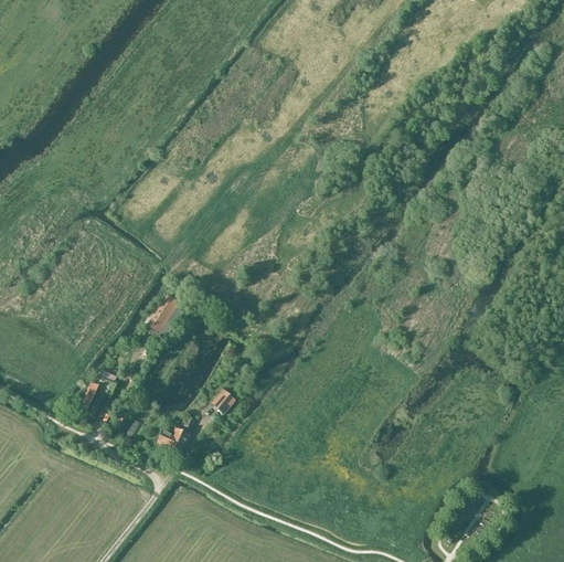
[(188,307),(168,294),(147,325),(159,333),(166,325),(172,329),(188,307)]
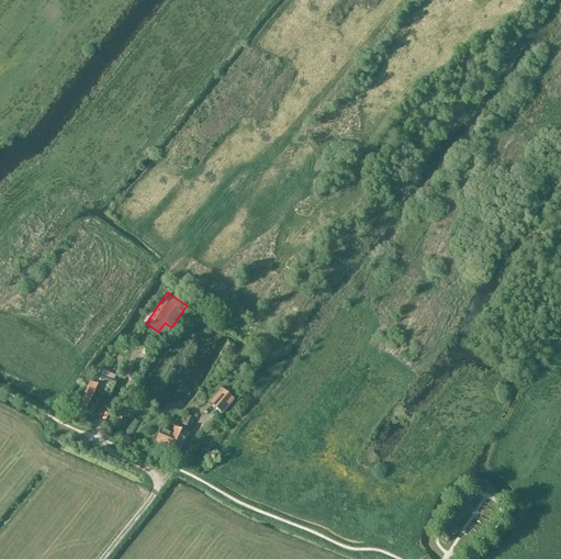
[(188,322),(193,326),(200,316),(193,312),(188,322)]
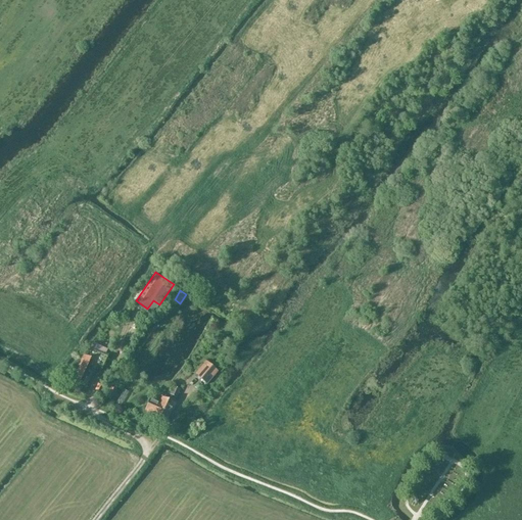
[(125,344),(131,348),(136,340),(129,336),(125,344)]
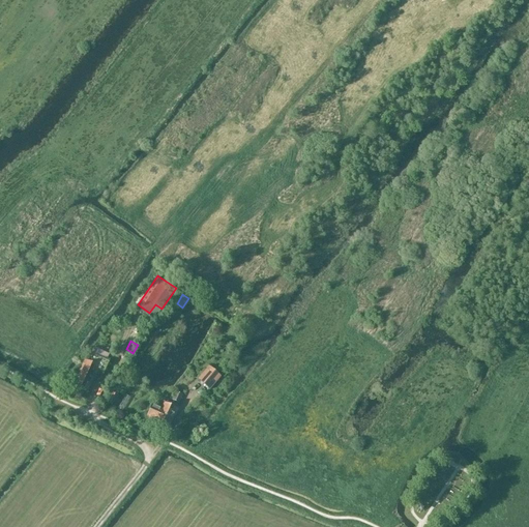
[(85,358),(83,362),(80,371),(81,372),(76,382),(88,387),(93,376),(94,377),(98,370),(103,372),(109,359),(92,353),(89,360),(85,358)]
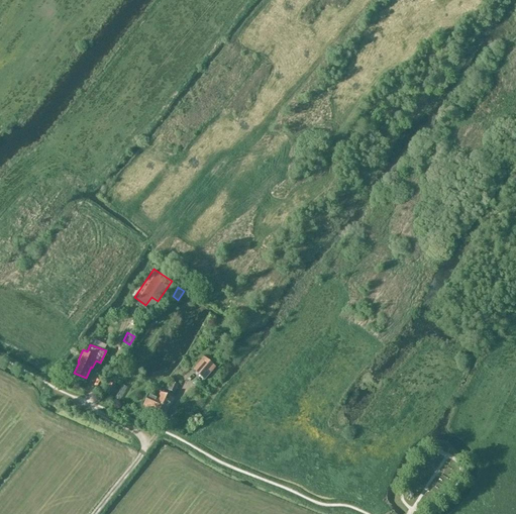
[(137,348),(132,345),(131,344),(121,362),(126,366),(137,348)]
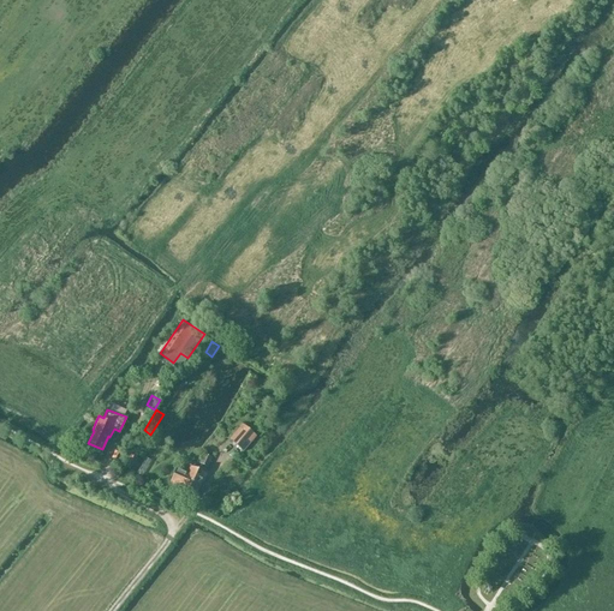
[(139,423),(143,425),(149,415),(145,413),(139,423)]
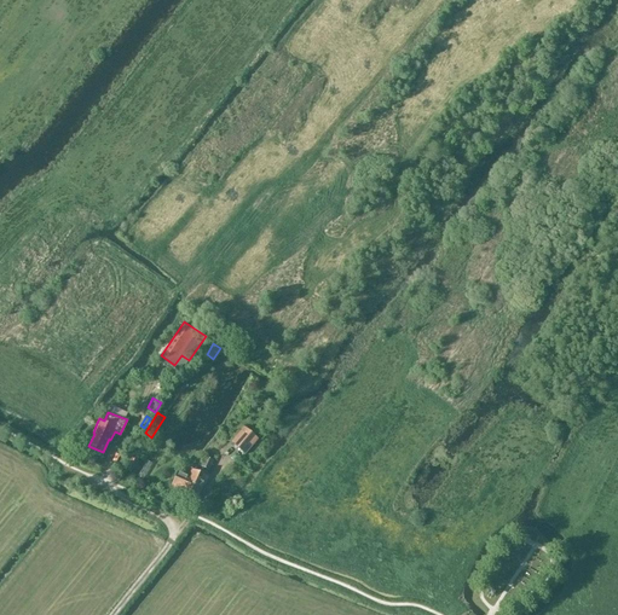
[(244,425),(232,441),(246,452),(259,436),(244,425)]
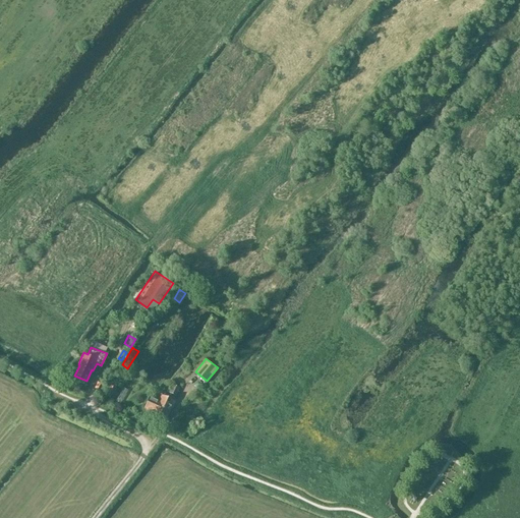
[(118,387),(111,383),(106,393),(112,396),(118,387)]
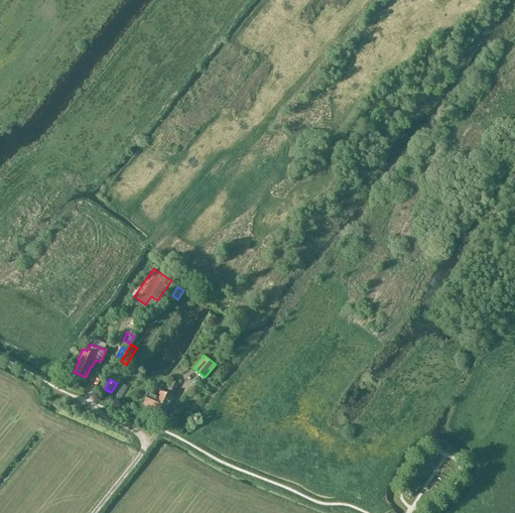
[(173,379),(169,387),(175,390),(179,382),(173,379)]
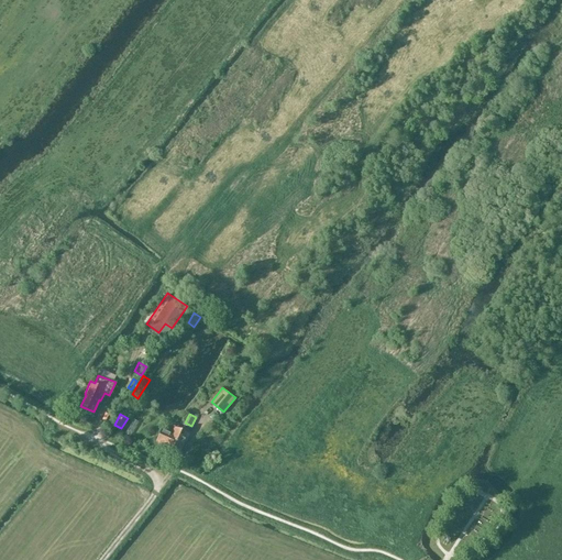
[(190,432),(174,425),(165,421),(155,441),(179,452),(186,439),(187,439),(190,432)]
